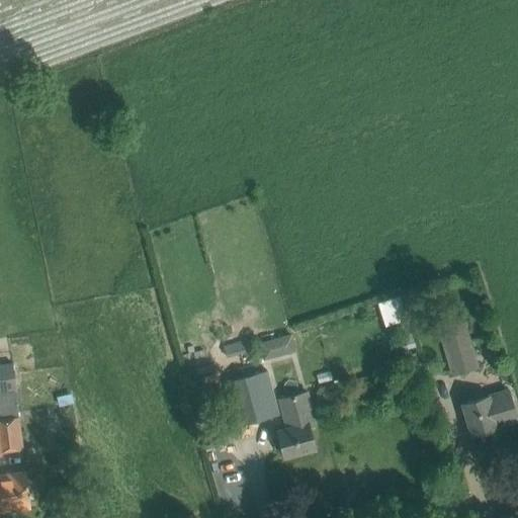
[(406,314),(400,296),(389,300),(394,317),(406,314)]
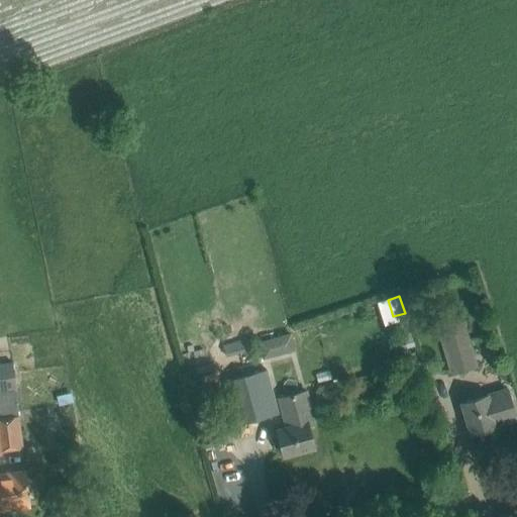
[(421,306),(411,308),(415,319),(424,316),(421,306)]
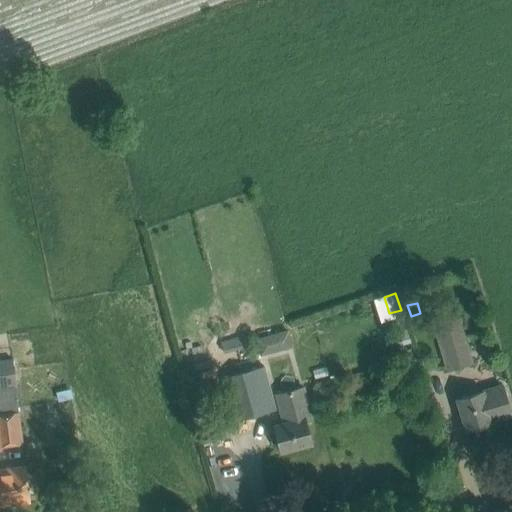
[(446,370),(455,368),(451,355),(469,350),(458,310),(432,317),(446,370)]
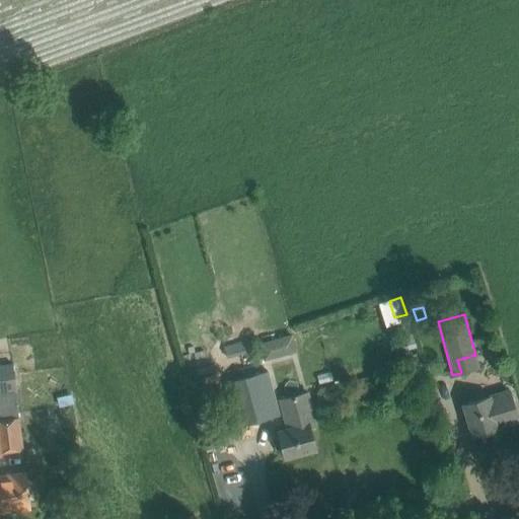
[(297,352),(292,334),(260,343),(264,360),(297,352)]
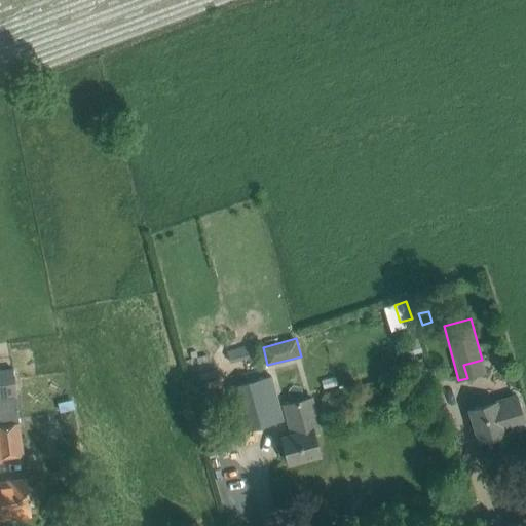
[(417,339),(406,341),(408,354),(420,351),(417,339)]
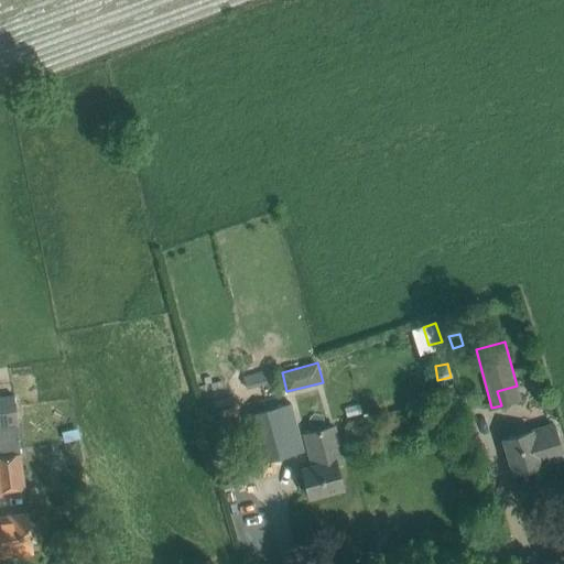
[(0,489),(24,488),(20,447),(12,394),(0,396),(0,489)]
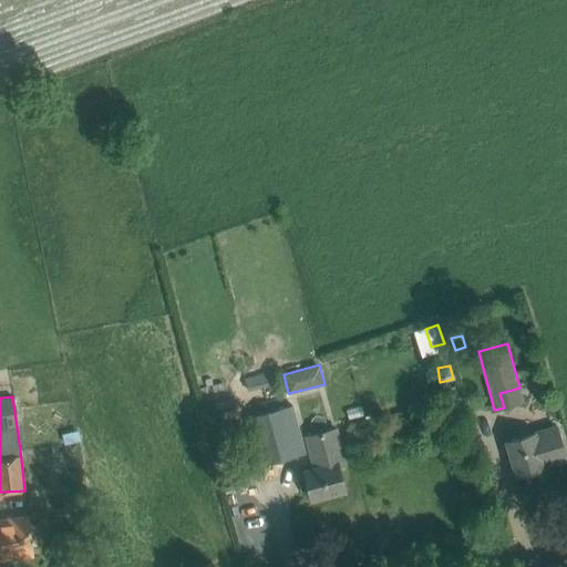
[(245,419),(253,444),(258,465),(305,453),(291,405),(245,419)]
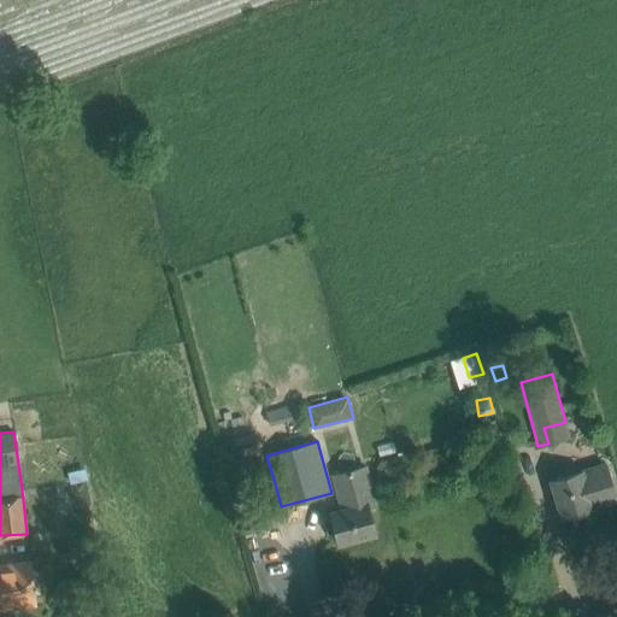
[(257,457),(234,463),(239,483),(263,477),(257,457)]
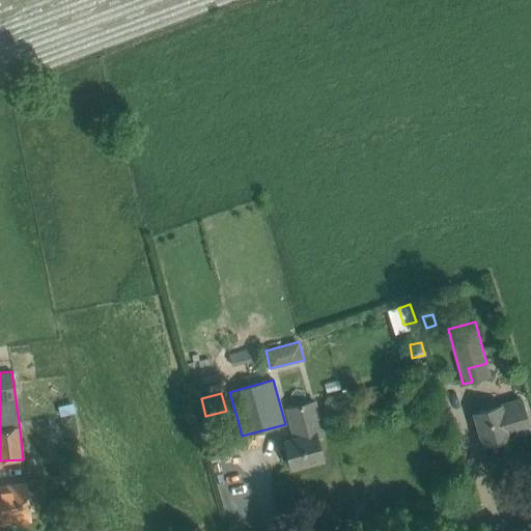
[(472,411),(477,426),(482,446),(510,438),(510,437),(530,430),(524,411),(526,410),(521,396),(472,411)]
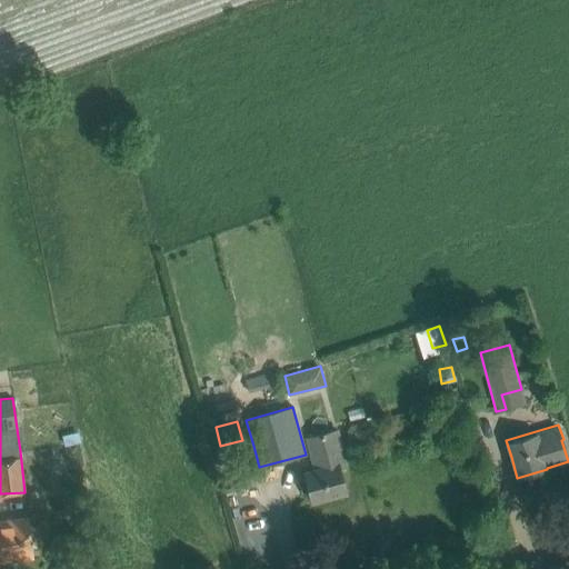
[(345,492),(338,466),(346,463),(337,430),(307,439),(316,470),(305,473),(312,501),(345,492)]
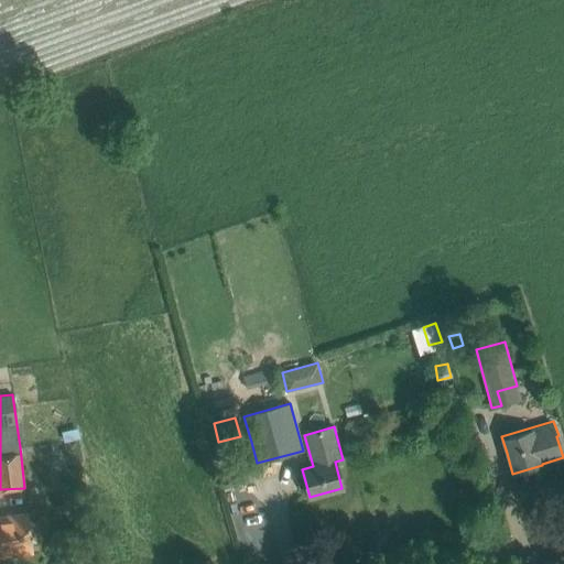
[(0,555),(32,552),(28,514),(0,518),(0,555)]
